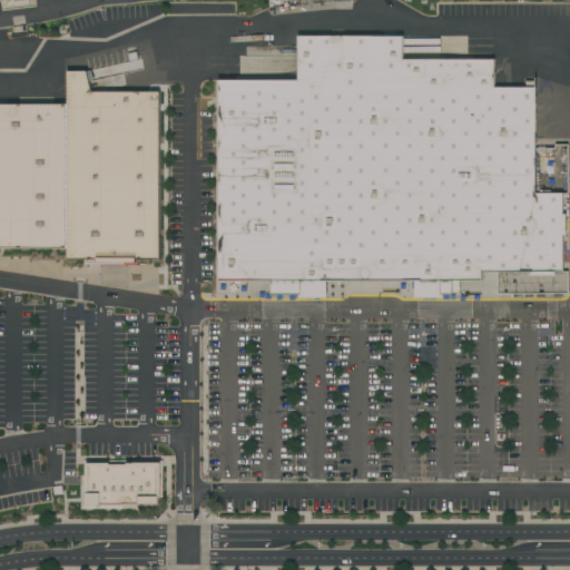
[(0,0),(0,9),(17,0),(20,0),(37,0),(0,0)]
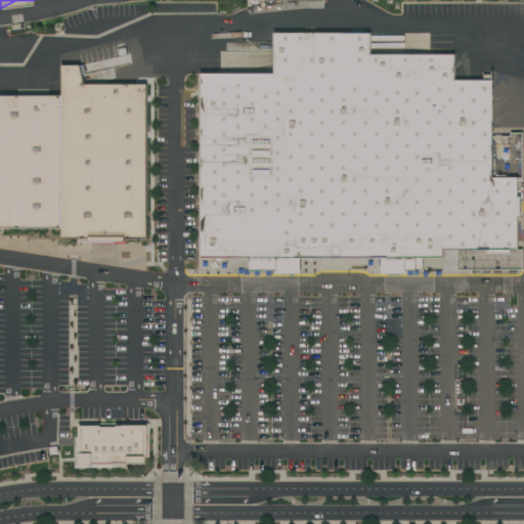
[(300,258),(301,273),(275,273),(275,270),(250,271),(250,258),(201,258),(201,73),(274,73),(274,33),(370,33),(370,54),(454,53),(454,80),(492,80),(492,177),(522,177),(522,269),(456,269),(456,250),(443,250),(443,257),(422,258),(422,268),(417,268),(417,271),(406,271),(406,273),(382,273),(382,258),(300,258)]
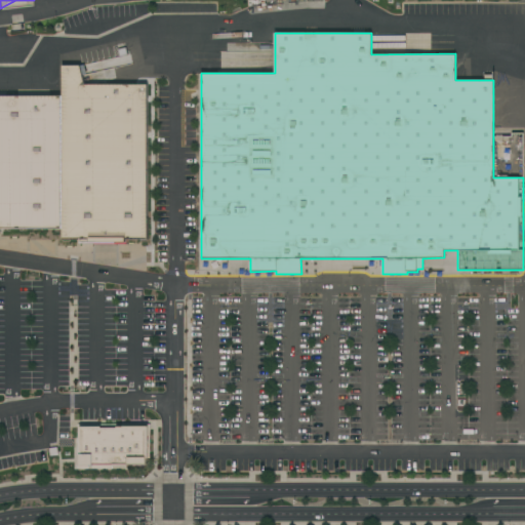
[(63,67),(63,95),(63,229),(63,238),(146,238),(142,84),(84,84),(81,67),(63,67)]
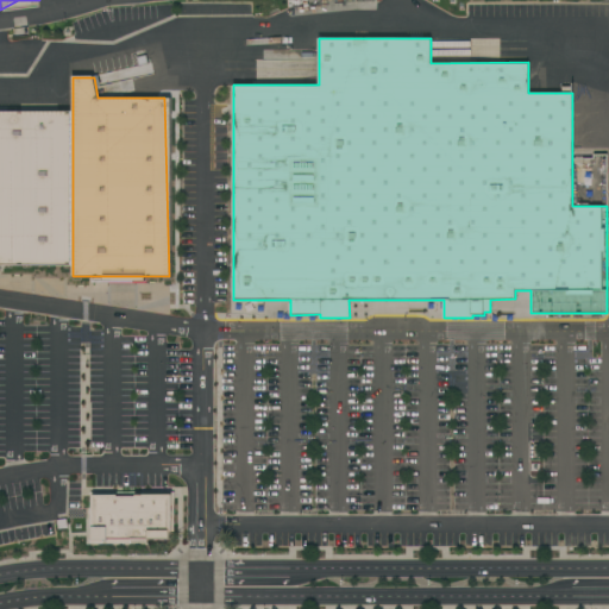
[(73,111),(0,111),(0,265),(73,265),(73,111)]
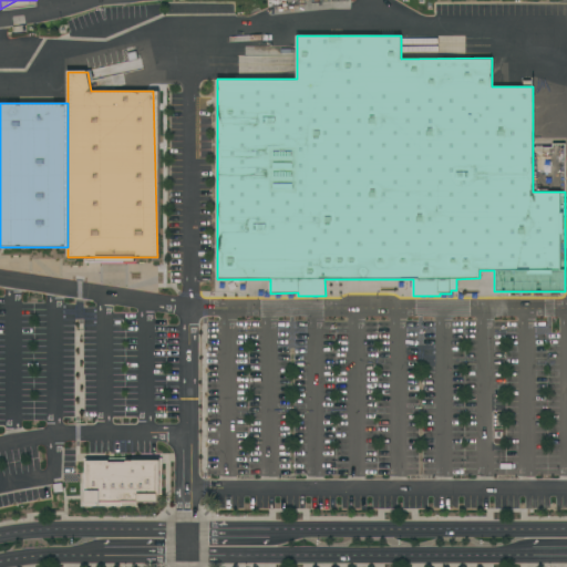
[(86,462),(86,503),(158,503),(158,462),(86,462)]
